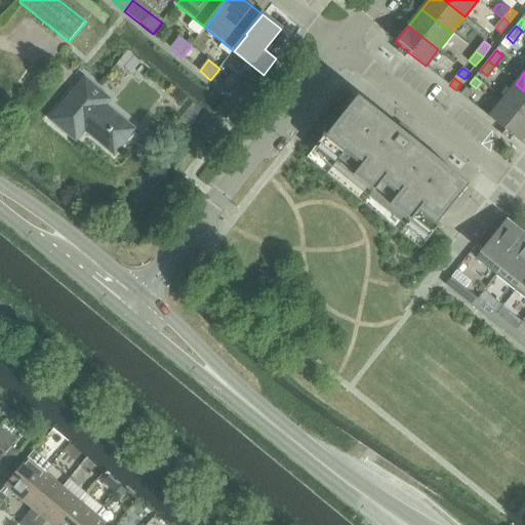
[(114,155),(135,130),(105,106),(110,99),(84,79),(50,120),(76,140),(84,130),(114,155)]
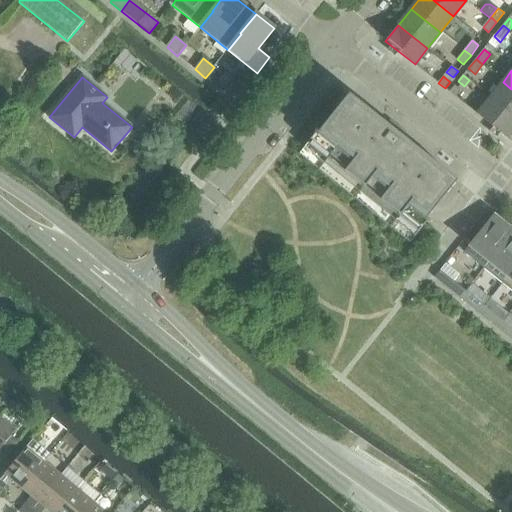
[(223,92),(234,101),(243,90),(232,82),(223,92)]
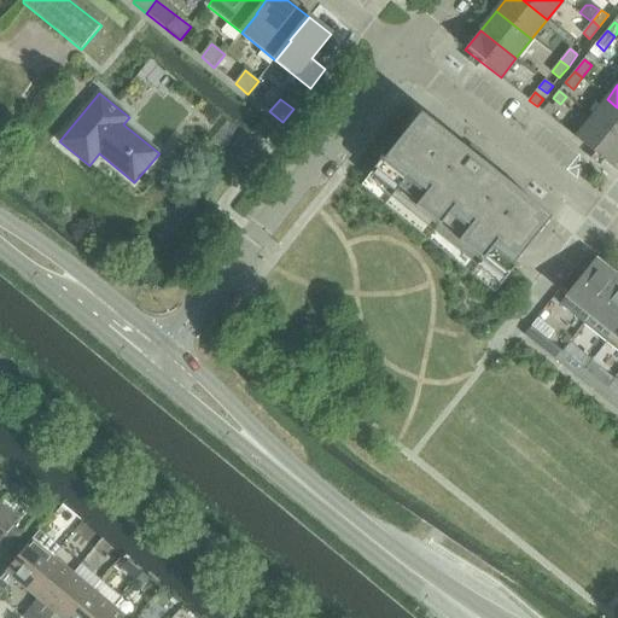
[(592,118),(617,139),(617,108),(607,99),(592,118)]
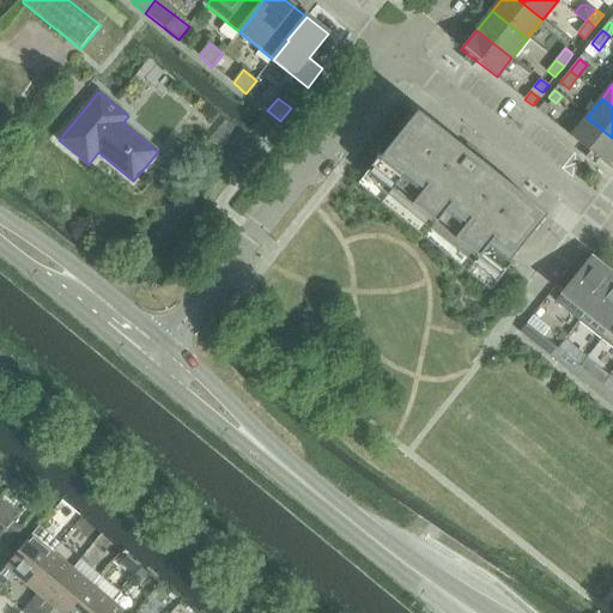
[(544,103),(538,110),(546,117),(552,109),(544,103)]
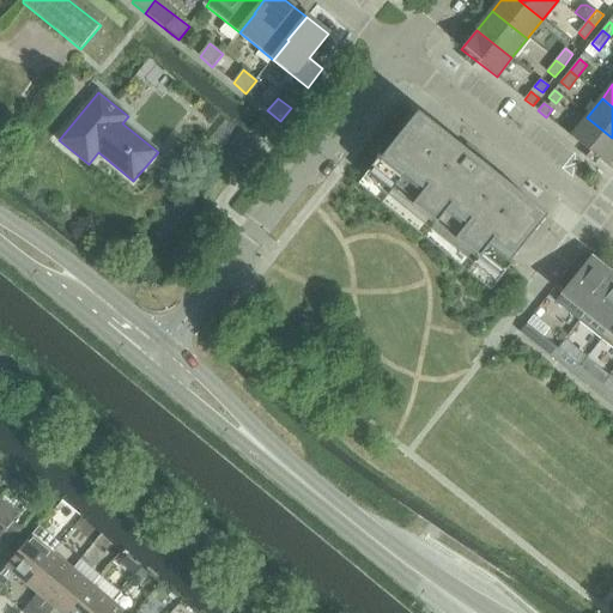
[(418,113),(404,131),(359,186),(490,289),(547,217),(418,113)]
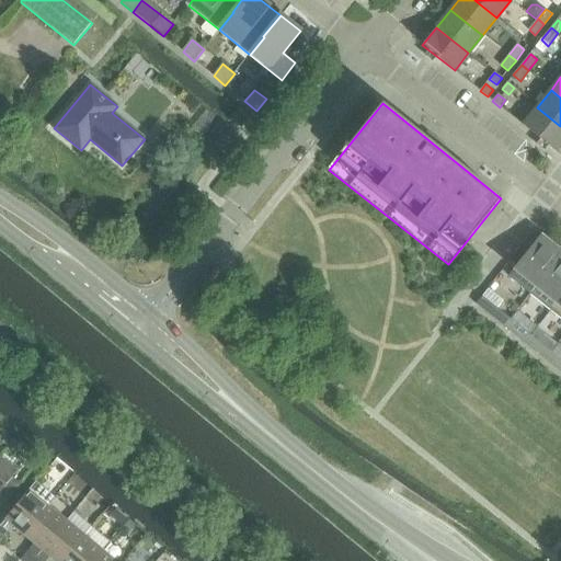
[(554,151),(560,142),(560,126),(537,107),(523,125),(554,151)]
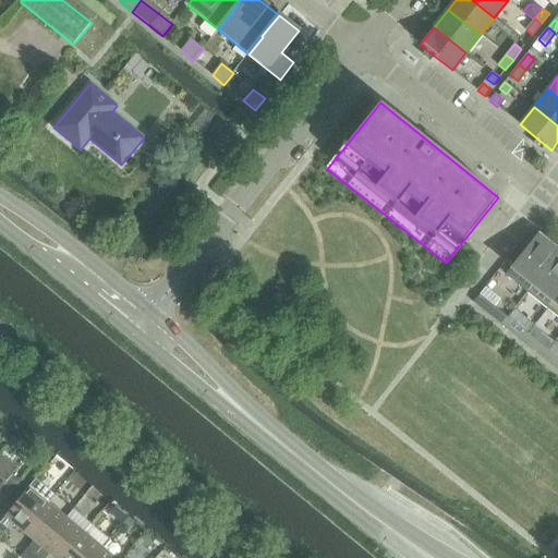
[(250,116),(240,108),(230,120),(240,128),(250,116)]
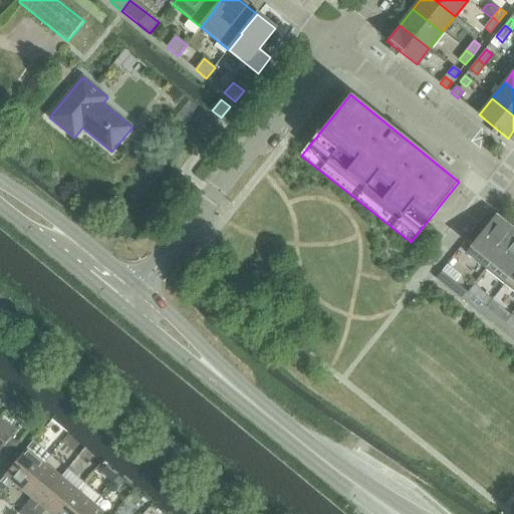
[(196,106),(189,101),(175,119),(189,125),(196,106)]
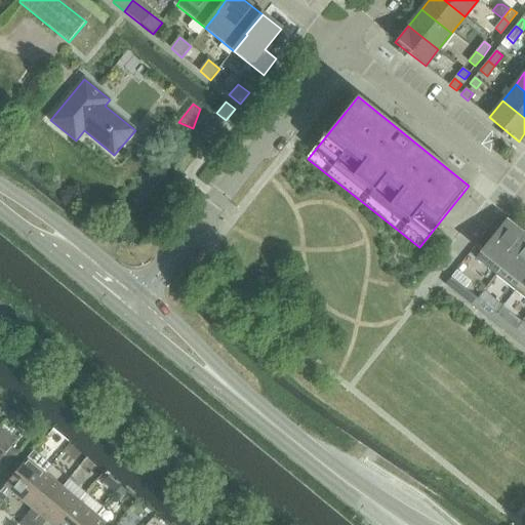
[(477,259),(496,275),(524,239),(524,236),(507,221),(477,259)]
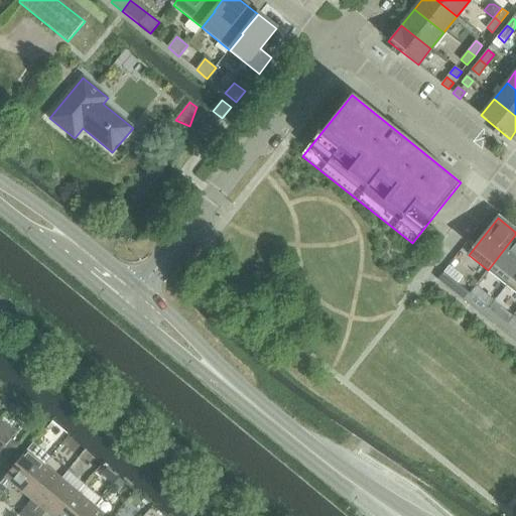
[(515,235),(488,270),(507,285),(515,273),(515,235)]
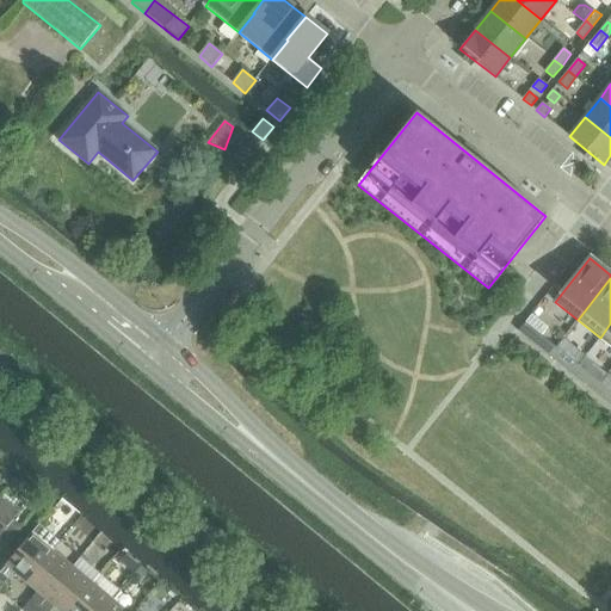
[(610,323),(600,338),(610,346),(610,323)]
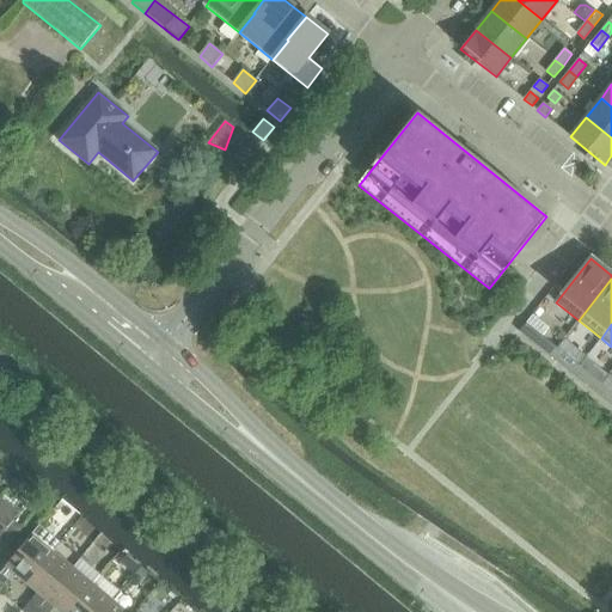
[(539,335),(532,343),(550,356),(557,348),(539,335)]
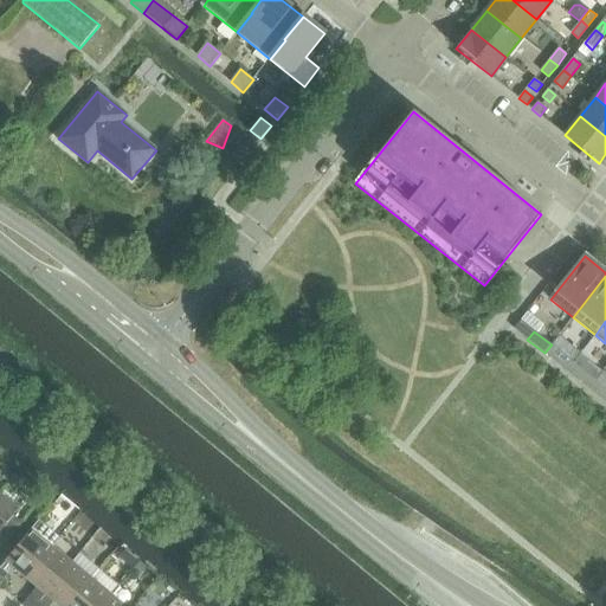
[(573,362),(556,349),(549,358),(567,371),(573,362)]
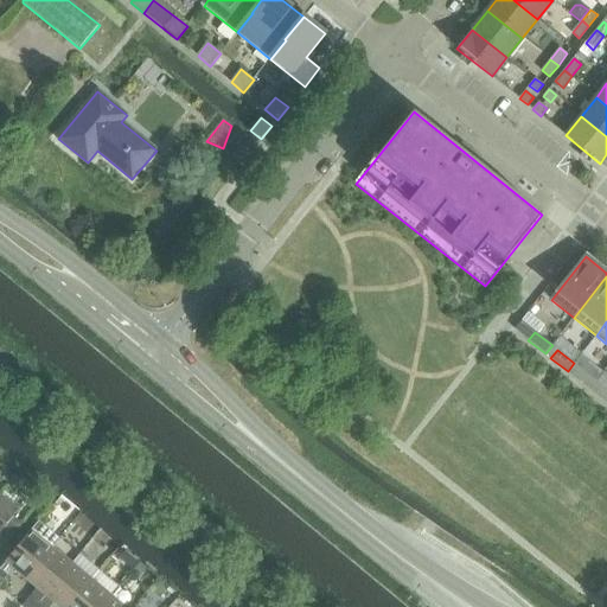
[(579,368),(573,375),(590,389),(596,381),(579,368)]
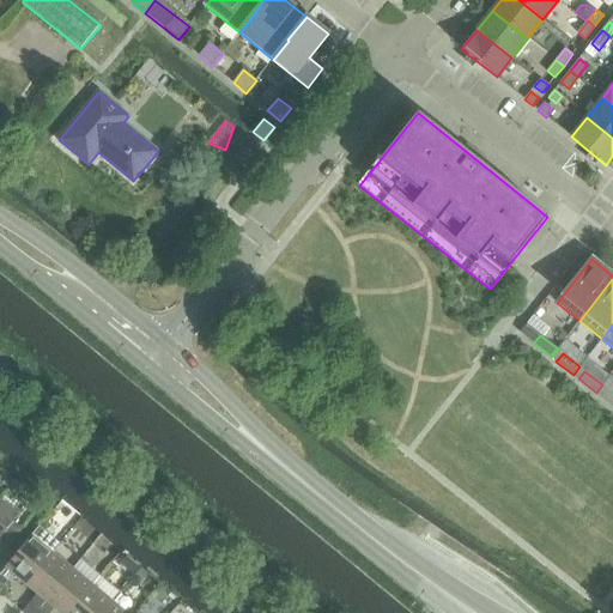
[(601,398),(612,406),(612,393),(607,389),(601,398)]
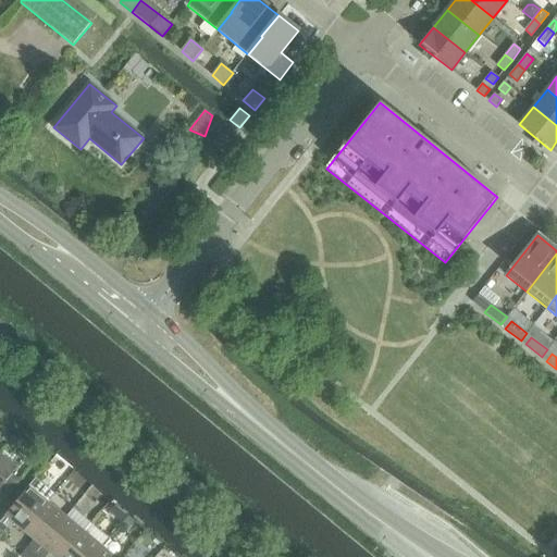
[(0,454),(0,489),(17,468),(0,454)]
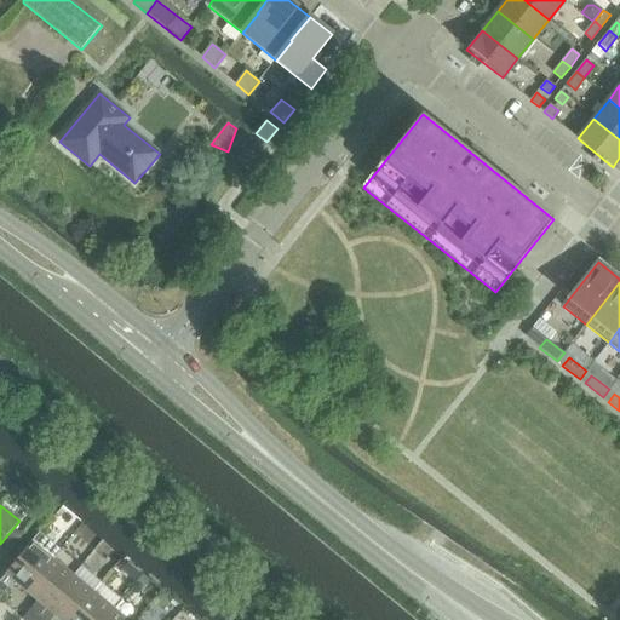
[(6,574),(27,591),(53,560),(59,551),(39,534),(6,574)]
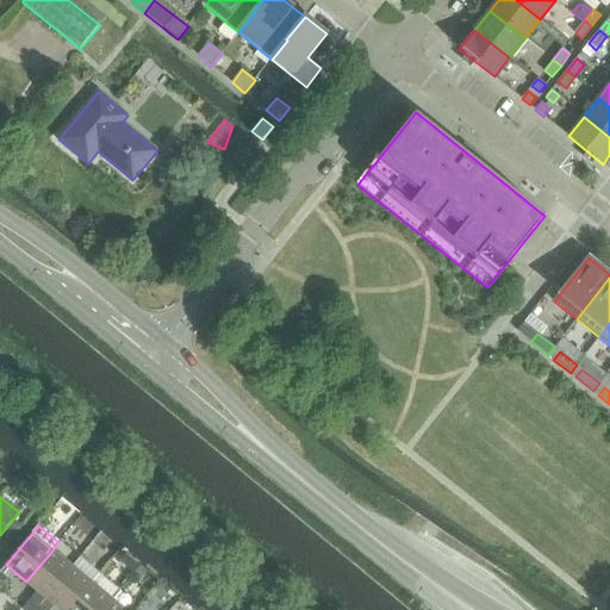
[(26,582),(47,598),(73,567),(53,551),(26,582)]
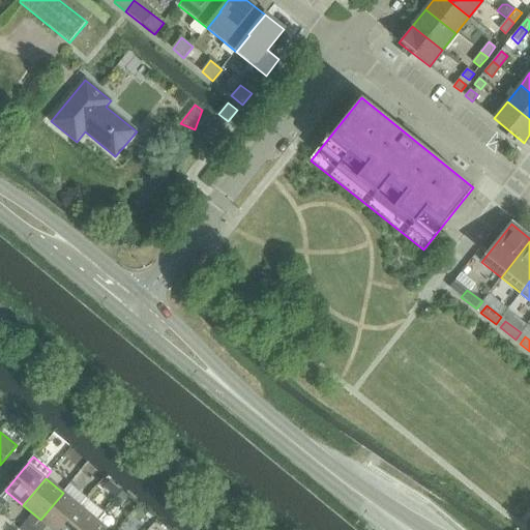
[(110,481),(105,489),(115,497),(120,491),(110,481)]
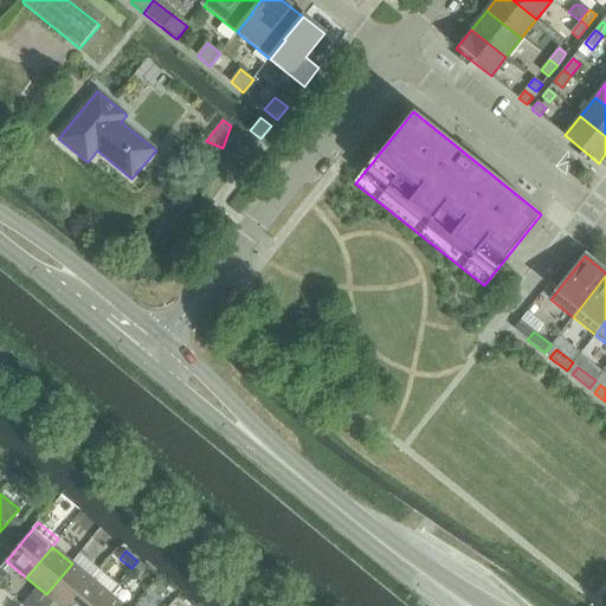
[(139,562),(131,572),(139,578),(147,568),(139,562)]
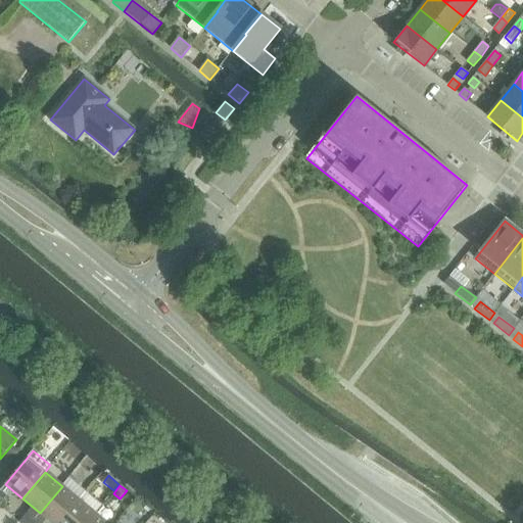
[(40,513),(51,522),(59,522),(79,500),(62,486),(40,513)]
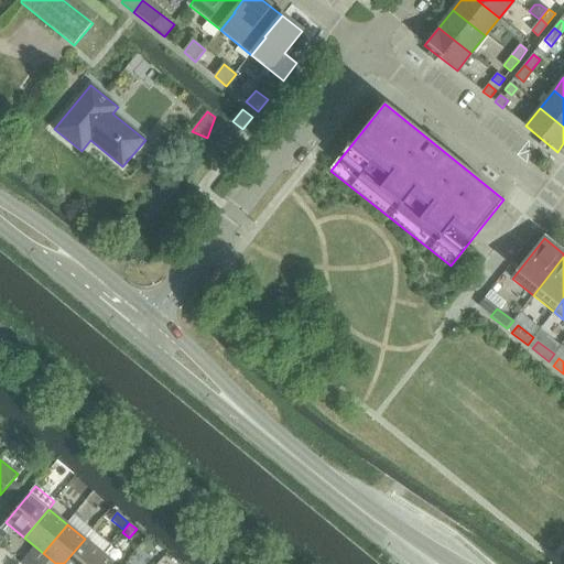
[(64,563),(95,563),(104,554),(85,539),(64,563)]
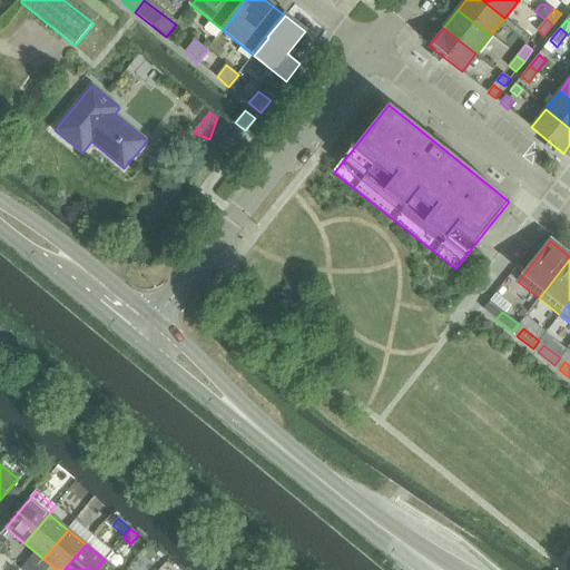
[(20,569),(21,569),(33,569),(38,566),(29,558),(20,569)]
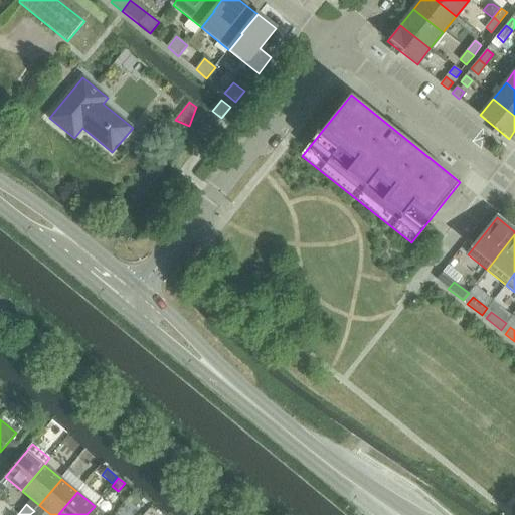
[(105,514),(95,506),(87,514),(105,514)]
